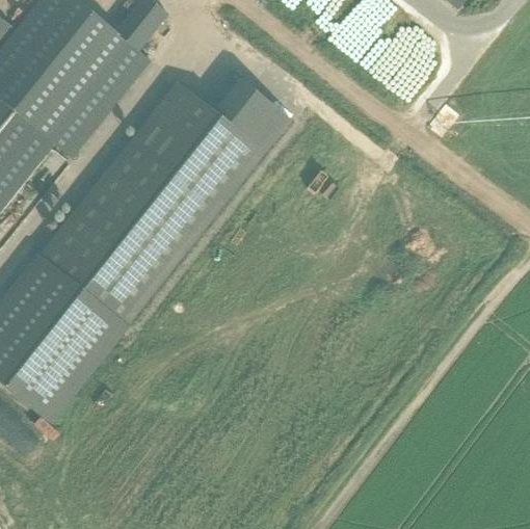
[(0,211),(54,144),(72,159),(152,60),(139,50),(168,14),(152,0),(142,0),(116,32),(77,0),(42,0),(0,52),(0,211)]
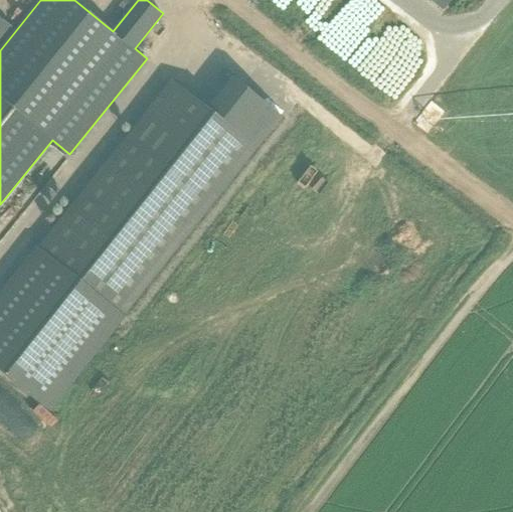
[(435,0),(445,8),(452,0),(435,0)]
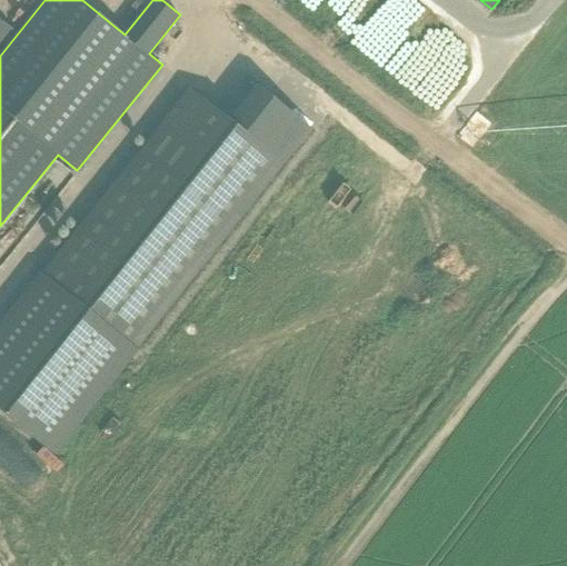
[(0,42),(12,28),(0,17),(0,42)]
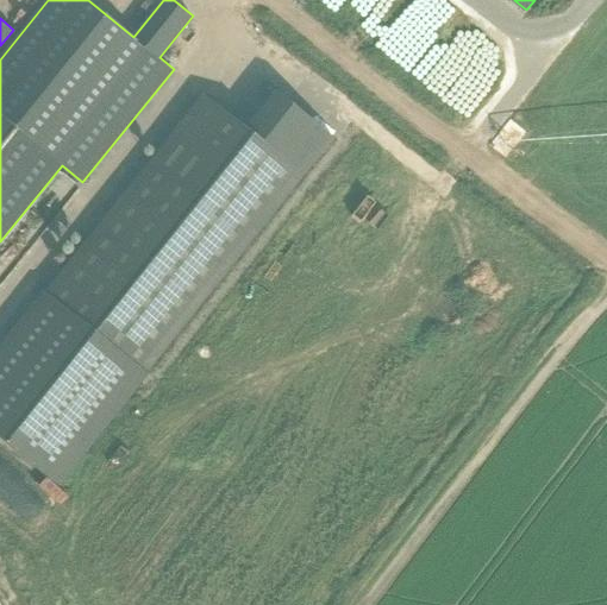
[(205,94),(0,351),(0,436),(57,483),(335,136),(276,89),(246,127),(205,94)]
